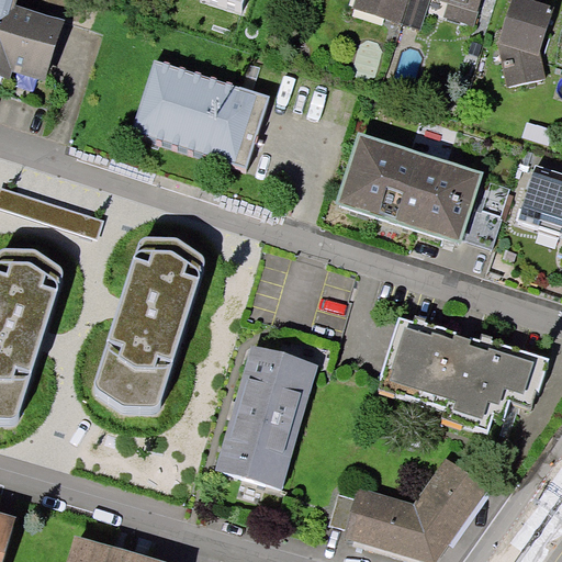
[(0,0),(0,79),(10,83),(14,71),(45,82),(62,30),(47,25),(49,21),(17,10),(19,0),(0,0)]
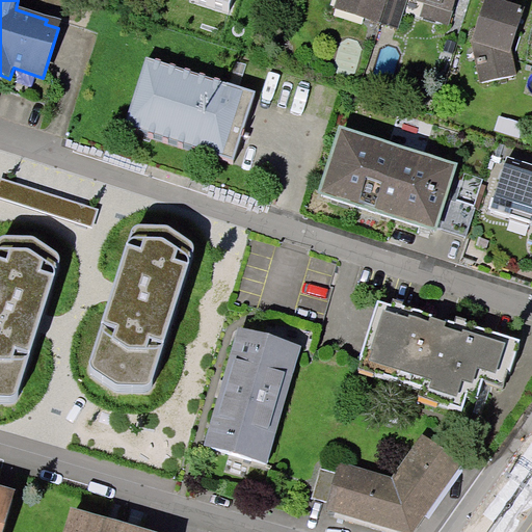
[(339,0),(337,9),(382,24),(390,0),(339,0)]
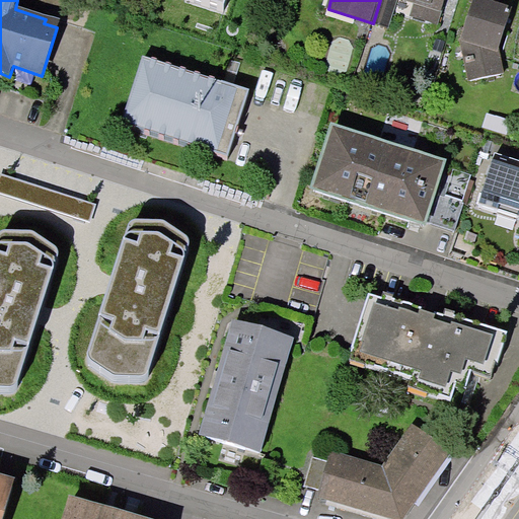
[(380,0),(373,23),(387,28),(396,0),(411,0),(418,2),(413,17),(437,25),(445,0),(380,0)]
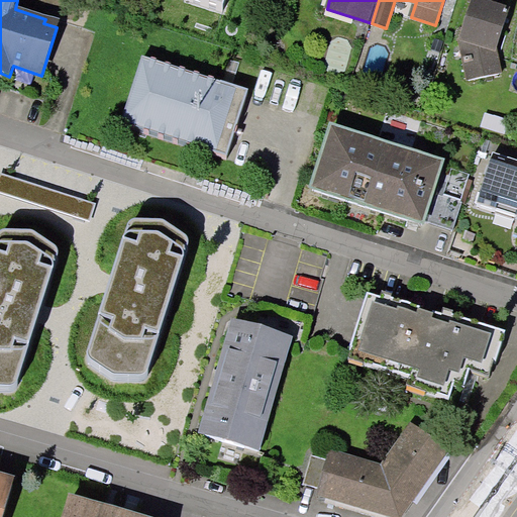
[(499,55),(498,55),(497,52),(499,52),(511,15),(490,9),(493,0),(475,0),(474,3),(476,4),(464,40),(472,42),(476,60),(469,61),(473,82),(503,76),(499,55)]
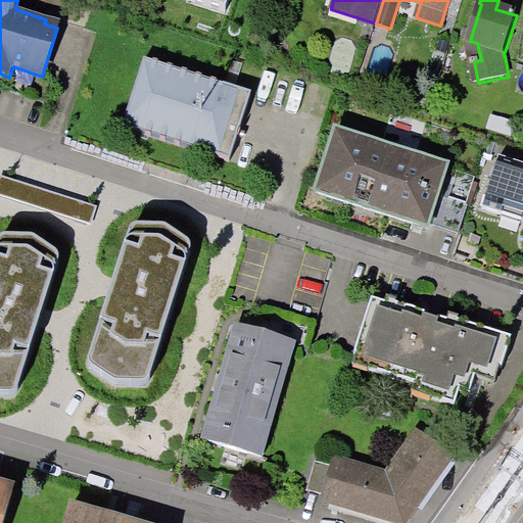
[(252,96),(144,60),(123,127),(231,162),(252,96)]
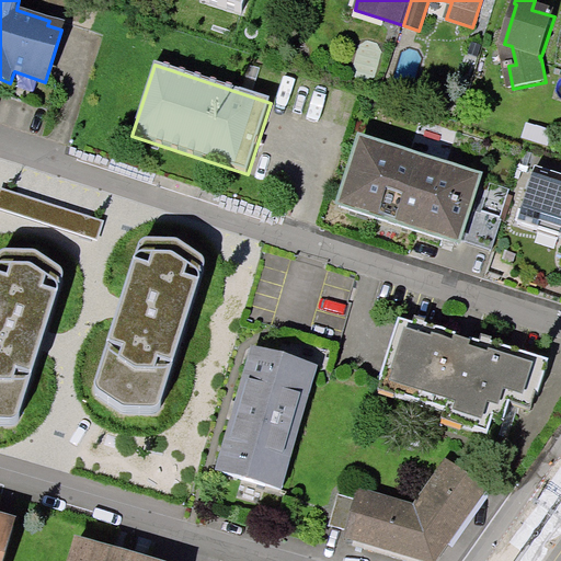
[(482,171),(357,132),(334,205),(459,245),(482,171)]
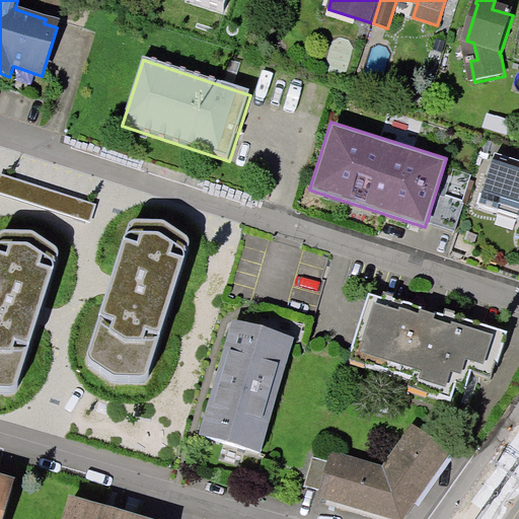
[(518,159),(495,152),(480,198),(518,209),(518,159)]
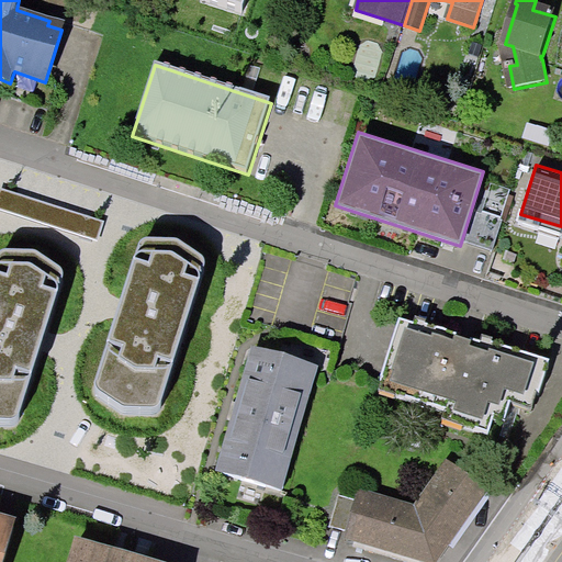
[(69,246),(8,226),(0,248),(0,425),(10,428),(69,246)]
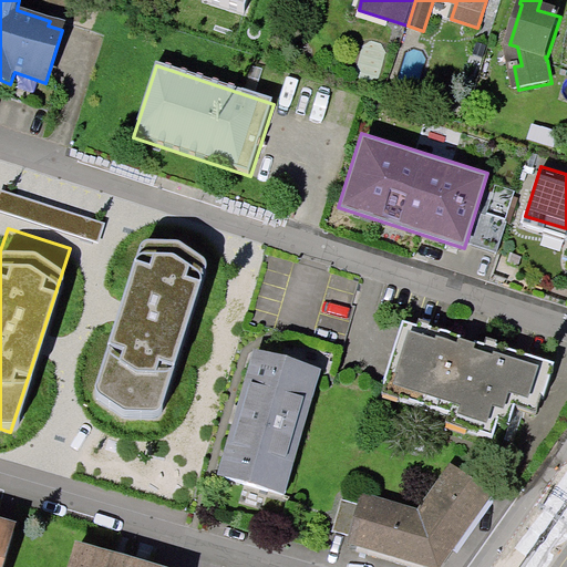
[(209,248),(146,228),(86,412),(150,432),(209,248)]
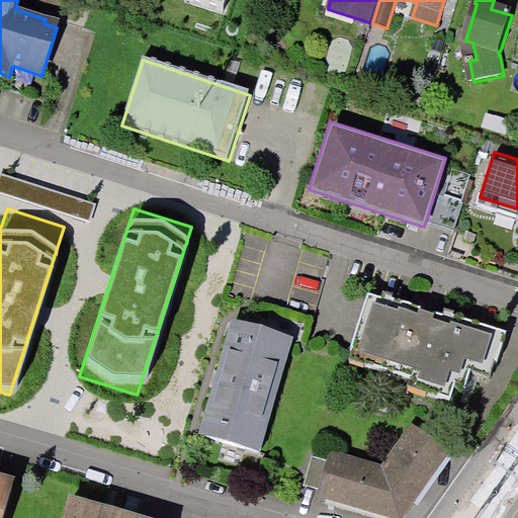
[(353,360),(415,380),(414,385),(452,398),(457,383),(467,386),(475,363),(498,370),(504,352),(510,334),(456,317),(454,323),(371,295),(353,349),(357,350),(353,360)]
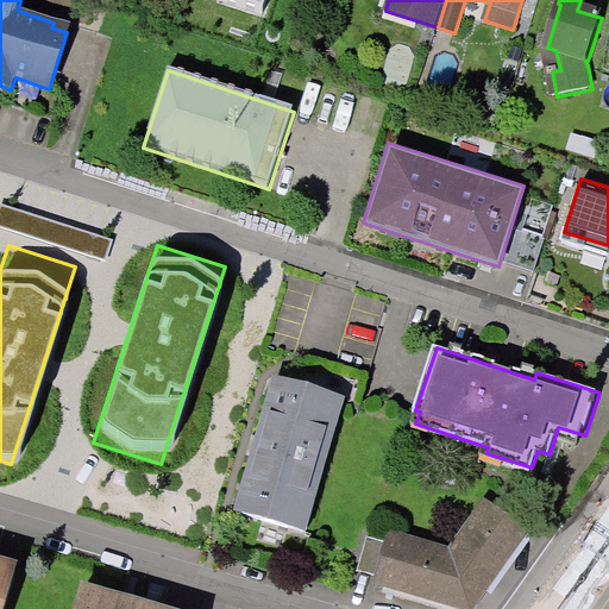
[(343,403),(275,384),(237,515),(305,535),(343,403)]
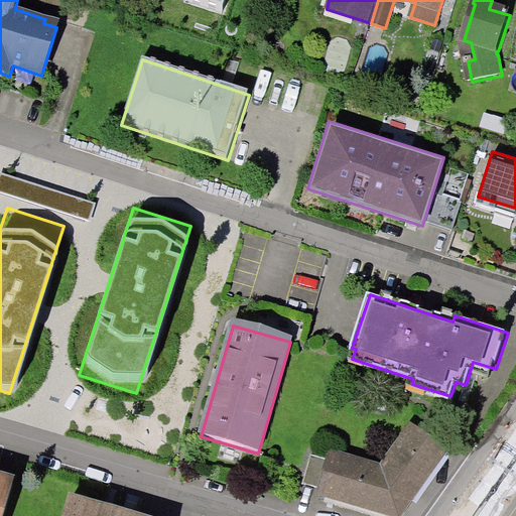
[(330,460),(311,455),(303,483),(320,488),(319,493),(395,515),(401,515),(449,448),(413,423),(383,466),(332,450),(330,460)]
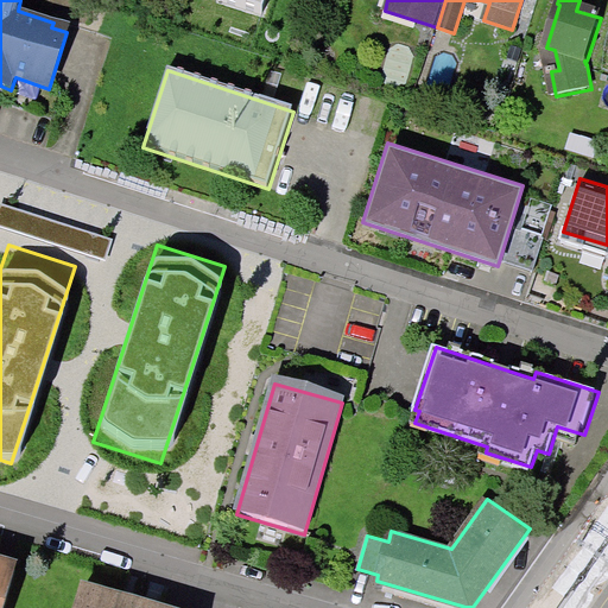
[(0,607),(4,607),(17,565),(0,561),(0,607)]
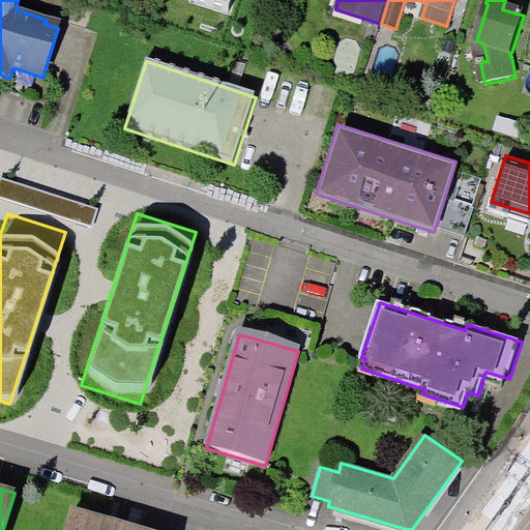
[(134,529),(75,513),(69,529),(134,529)]
